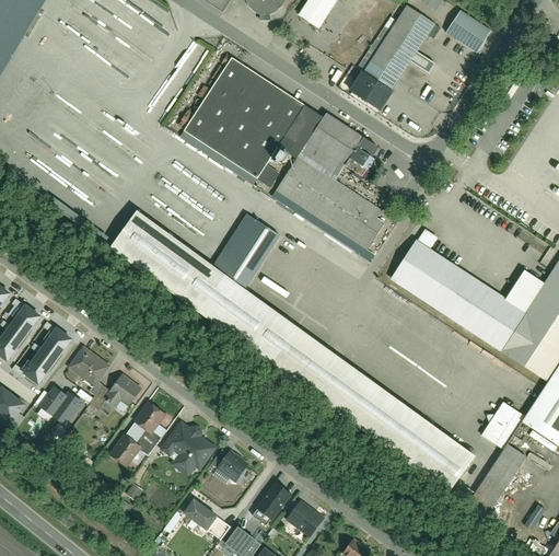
[(0,68),(41,0),(0,0),(0,68)]
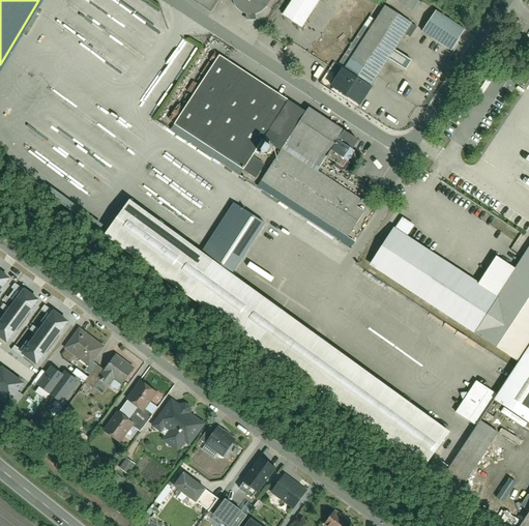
[(285,0),(277,11),(299,25),(315,0),(285,0)]
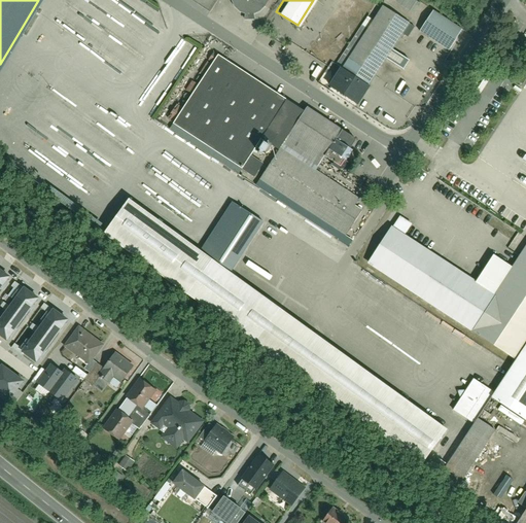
[(396,0),(411,9),(417,0),(396,0)]
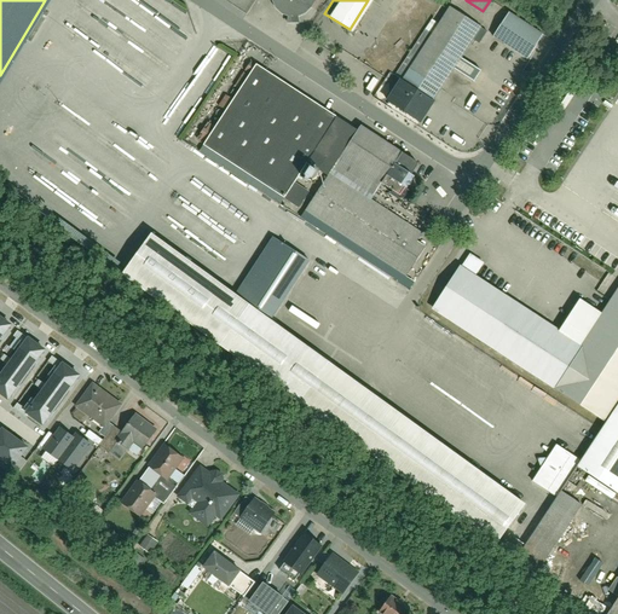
[(449,3),(386,96),(417,116),(479,23),(449,3)]
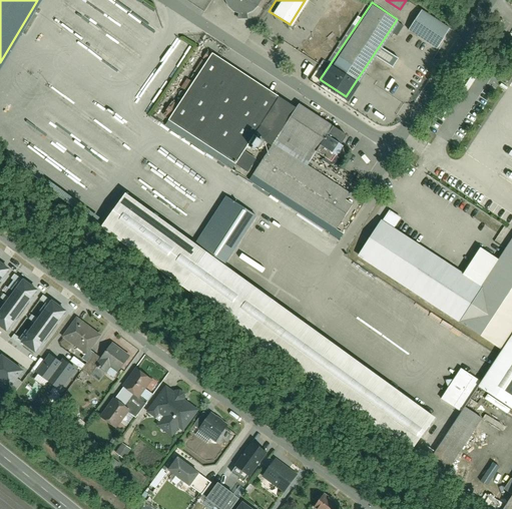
[(408,24),(435,44),(448,27),(421,7),(408,24)]
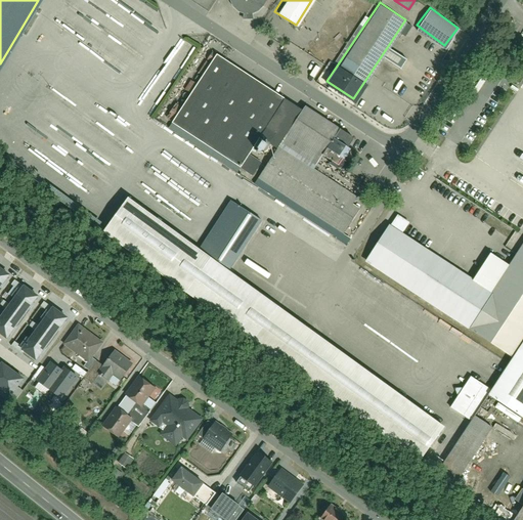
[(302,107),(217,53),(168,121),(240,162),(258,138),(276,149),(258,177),(344,232),(364,201),(314,169),(322,155),(338,165),(355,137),(304,104),(302,107)]
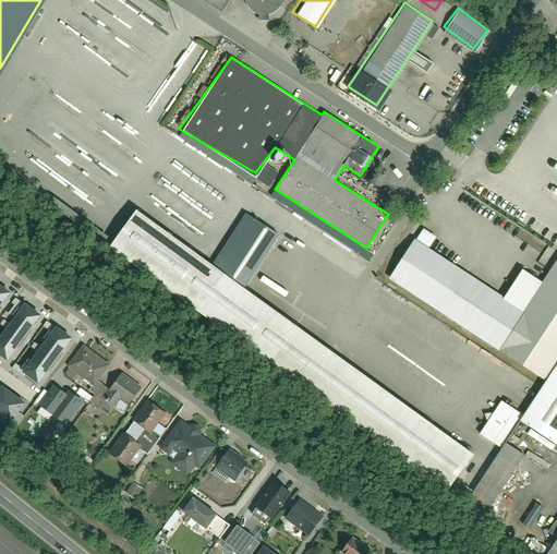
[(470,450),(240,286),(278,233),(256,218),(217,272),(129,208),(105,241),(445,485),(470,450)]
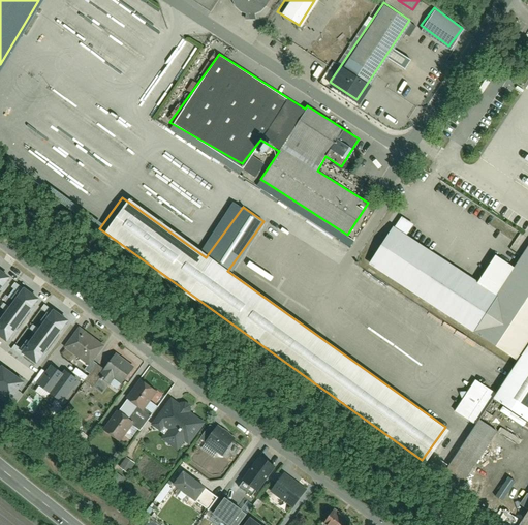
[(527,245),(517,263),(498,250),(482,276),(411,230),(417,220),(402,211),(371,259),(519,356),(499,387),(478,373),(457,406),(475,419),(441,470),(461,484),(499,426),(479,413),(495,391),(527,411),(527,245)]
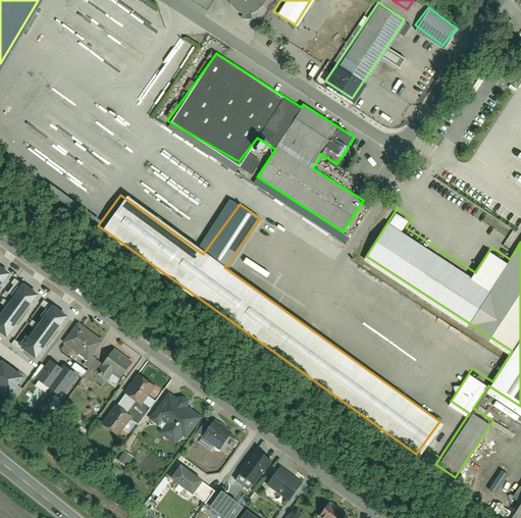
[(8,270),(0,264),(0,280),(1,281),(8,270)]
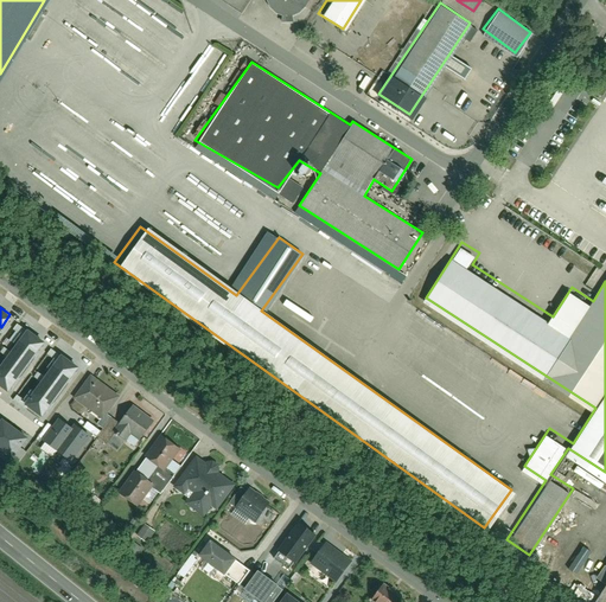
[(43,339),(27,328),(19,340),(34,351),(43,339)]
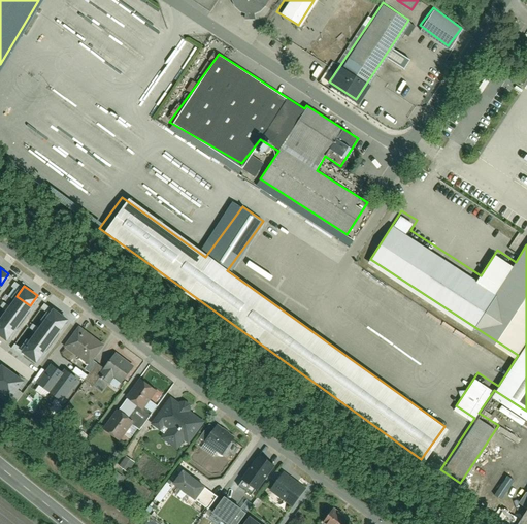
[(30,305),(17,296),(8,306),(22,316),(30,305)]
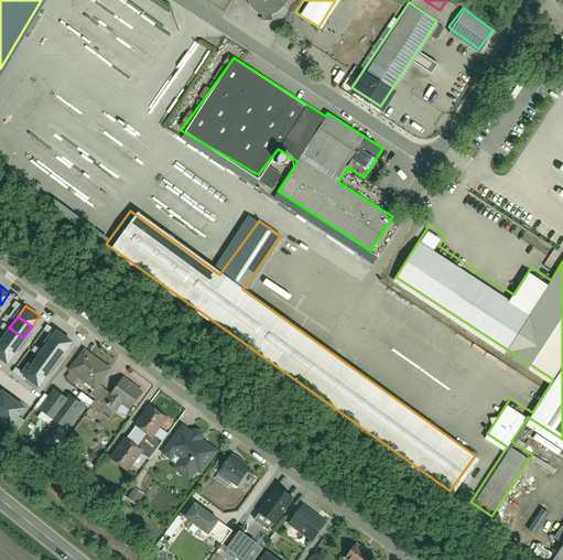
[(23,337),(9,327),(1,338),(15,348),(23,337)]
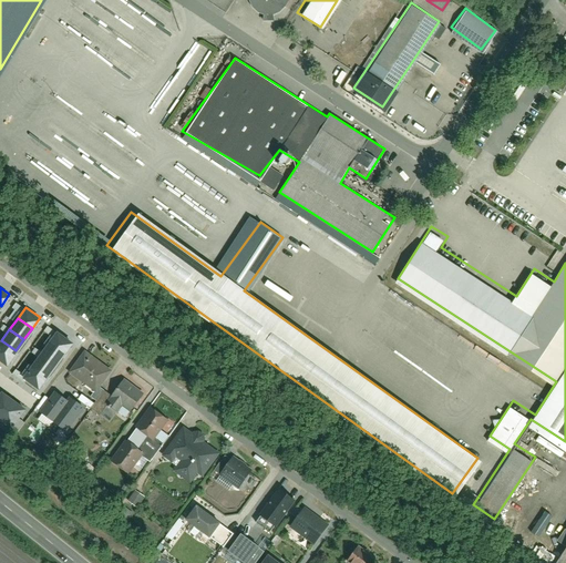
[(71,340),(58,330),(49,341),(63,352),(71,340)]
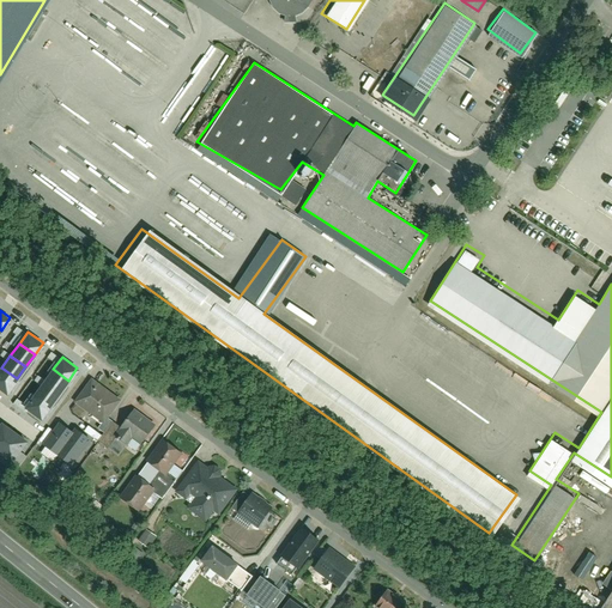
[(17,378),(1,368),(0,369),(0,385),(8,391),(17,378)]
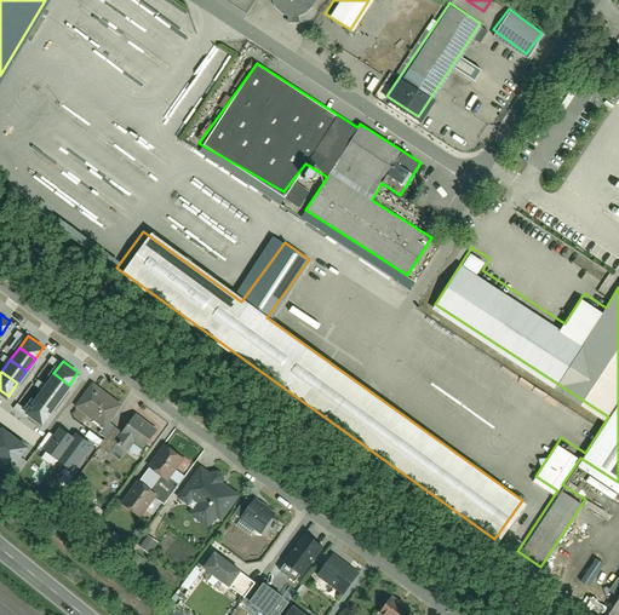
[(69,385),(53,373),(45,385),(61,397),(69,385)]
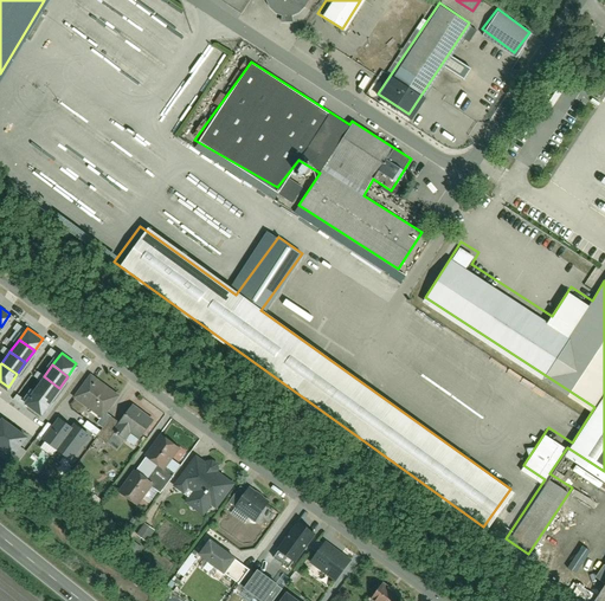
[(118,393),(92,374),(77,394),(102,412),(109,406),(118,393)]
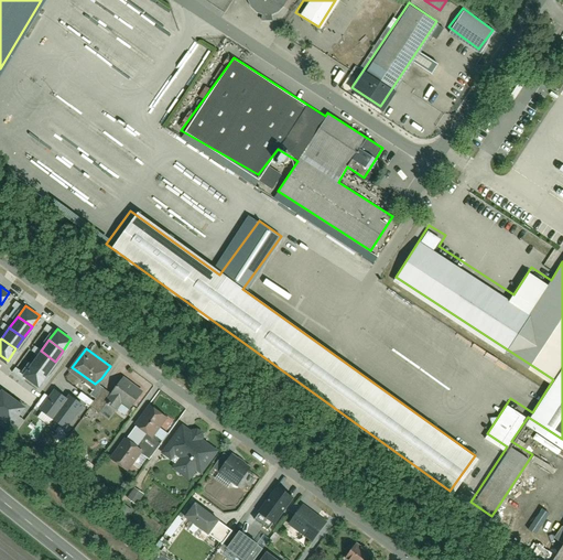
[(55,362),(41,351),(32,362),(46,373),(55,362)]
